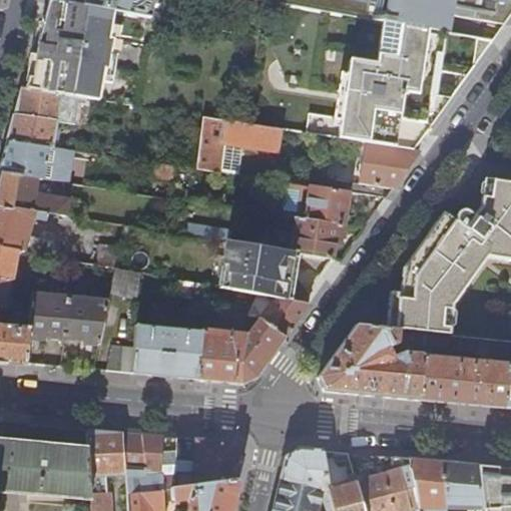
[(30,74),(27,87),(71,94),(100,99),(105,66),(110,67),(114,36),(110,35),(115,10),(57,0),(51,0),(46,20),(41,41),(40,41),(37,57),(39,57),(36,75),(30,74)]
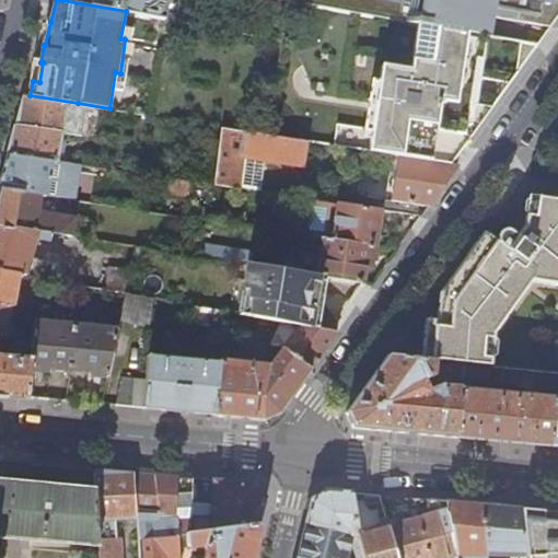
[(62,0),(126,11),(162,16),(164,0),(295,0),(418,21),(479,32),(483,12),(485,2),(543,13),(545,0),(550,1),(550,0),(62,0)]
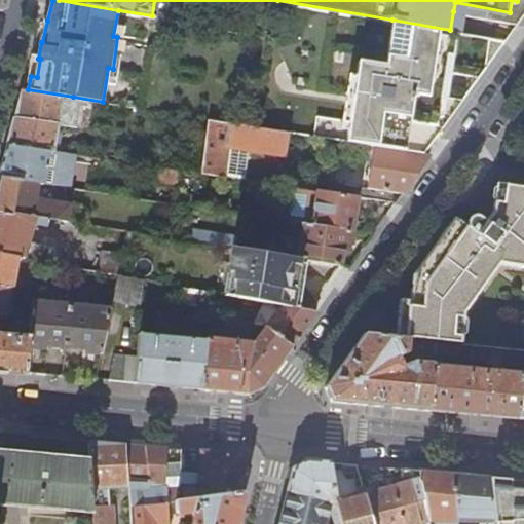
[(510,12),(455,2),(453,11),(519,23),(523,15),(523,0),(517,0),(517,1),(512,0),(510,12)]
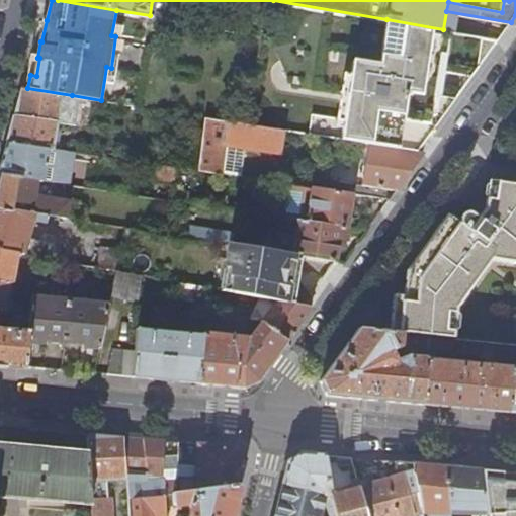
[(371,142),(421,149),(458,95),(434,91),(443,29),(387,19),(380,61),(354,58),(345,116),(314,111),(311,132),(313,133),(371,142)]
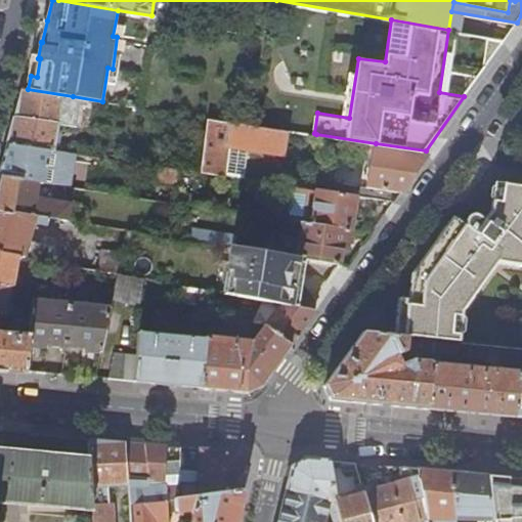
[(485,67),(505,39),(489,36),(484,66),(485,67)]
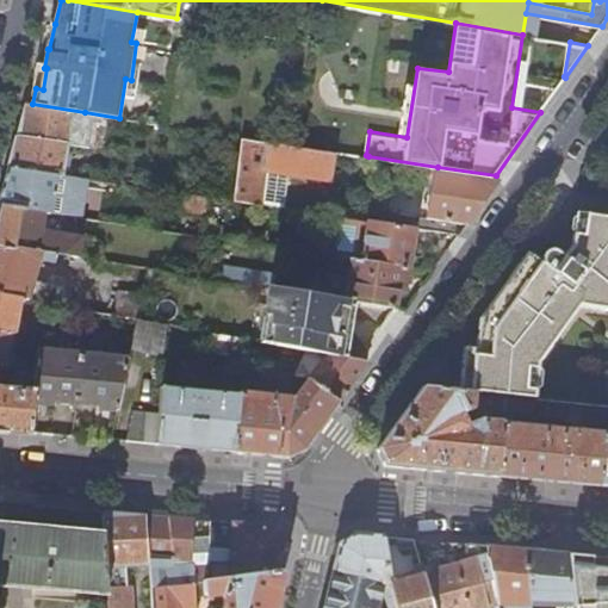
[(13,154),(10,166),(54,172),(61,173),(67,142),(80,144),(85,112),(32,104),(26,103),(23,117),(13,154)]
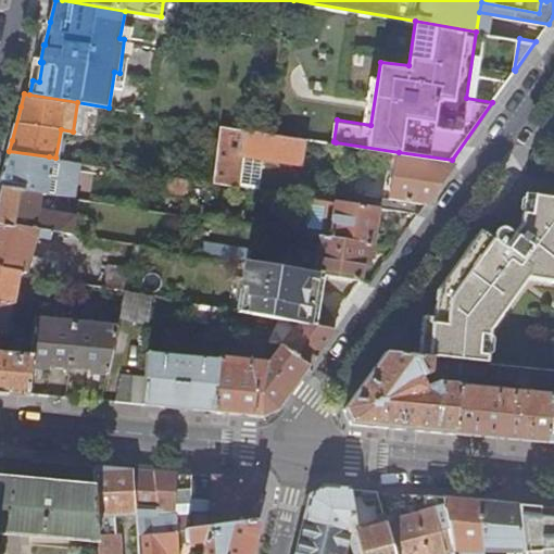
[(215,180),(239,184),(244,147),(264,151),(264,153),(305,160),(309,138),(247,128),(222,125),(215,180)]
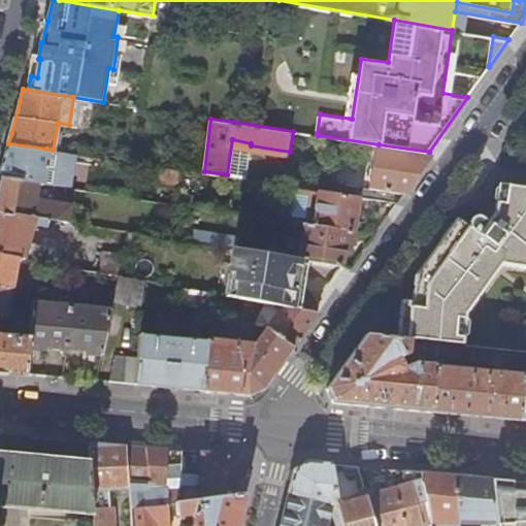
[(227,174),(248,177),(251,145),(251,143),(232,139),(227,174)]
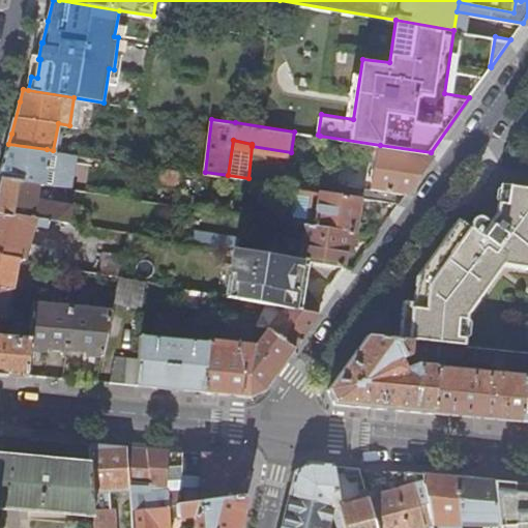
[(4,159),(0,176),(36,181),(41,181),(47,149),(8,144),(4,159)]
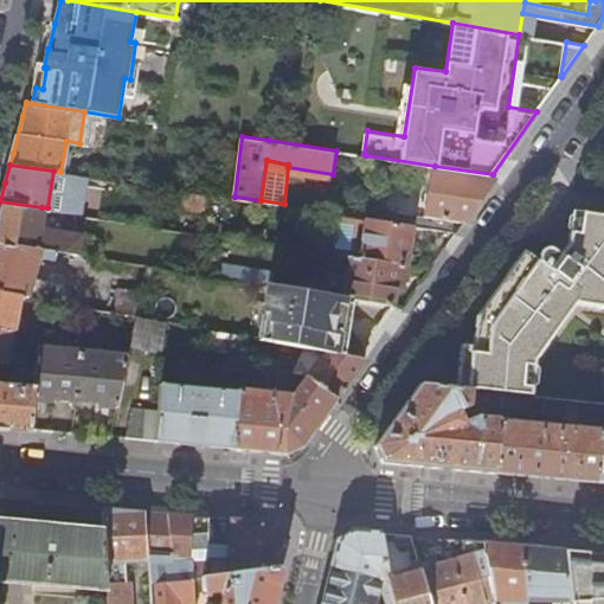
[(426,213),(466,220),(492,184),(499,175),(493,174),(435,166),(426,213)]
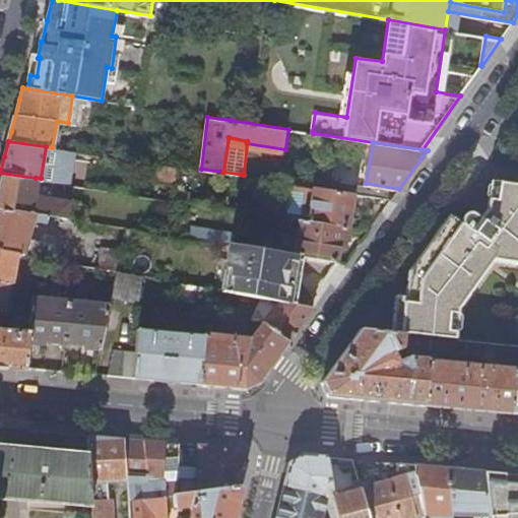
[(74,151),(52,147),(46,146),(41,178),(68,183),(74,151)]
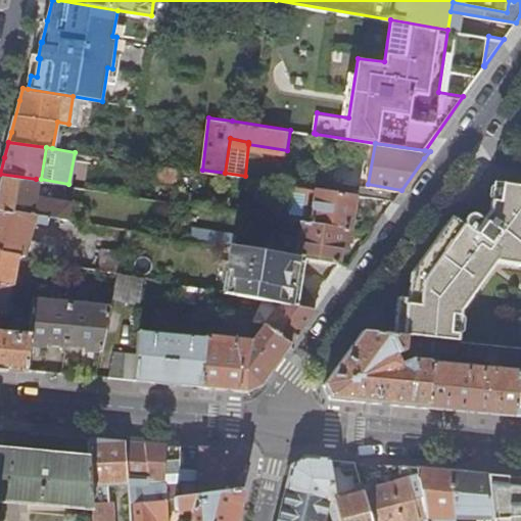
[(180,167),(159,163),(157,180),(178,183),(180,167)]
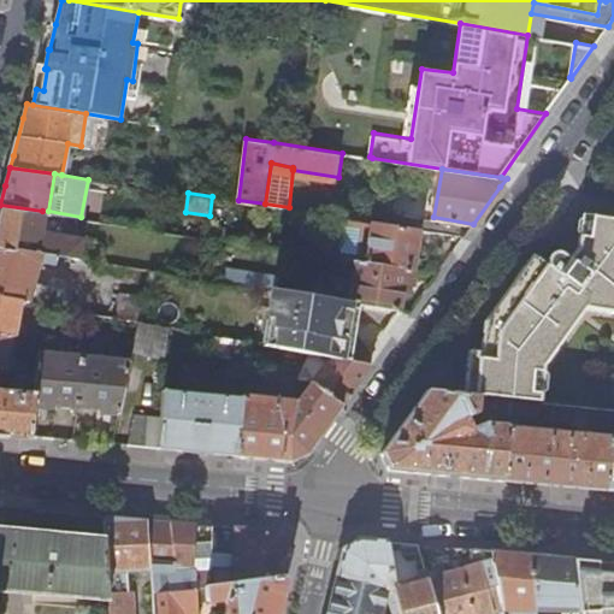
[(212,196),(210,216),(222,218),(225,198),(212,196)]
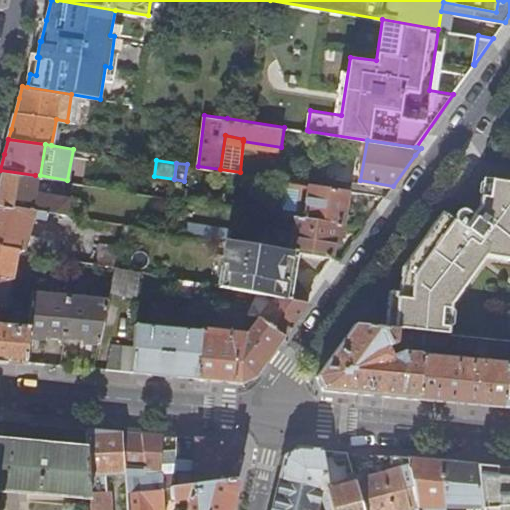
[(0,170),(0,204),(36,210),(37,209),(51,211),(68,214),(70,197),(33,191),(35,175),(0,170)]
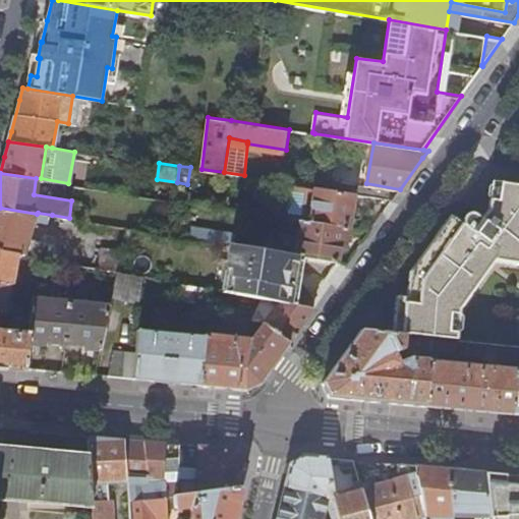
[(518,183),(492,179),(486,209),(482,215),(474,210),(472,210),(468,210),(465,212),(464,213),(464,214),(463,216),(463,218),(463,221),(452,214),(447,221),(416,263),(412,296),(398,294),(394,333),(422,336),(433,337),(457,340),(459,340),(462,309),(494,265),(495,264),(497,262),(498,262),(499,256),(515,258),(514,264),(518,264),(518,183)]
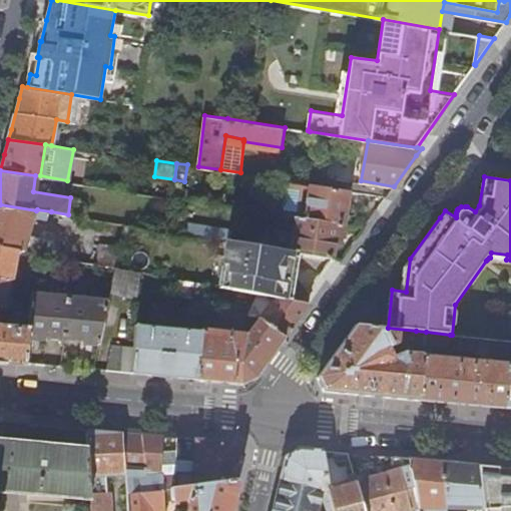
[(297,181),(291,215),(345,223),(351,189),(297,181)]
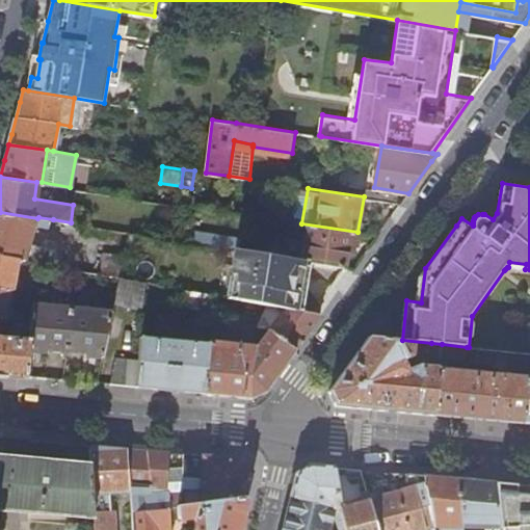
[(0,253),(21,257),(27,258),(27,260),(38,261),(43,262),(46,245),(31,243),(36,224),(50,228),(53,219),(38,217),(37,218),(0,212),(0,253)]
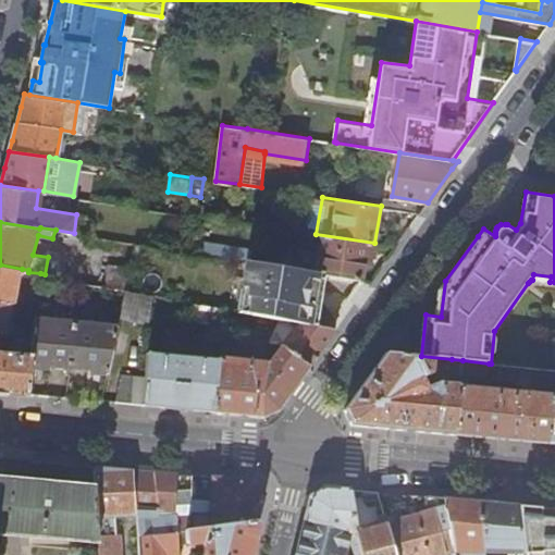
[(306,232),(300,268),(318,271),(364,279),(366,262),(371,262),(374,243),(316,234),(306,232)]
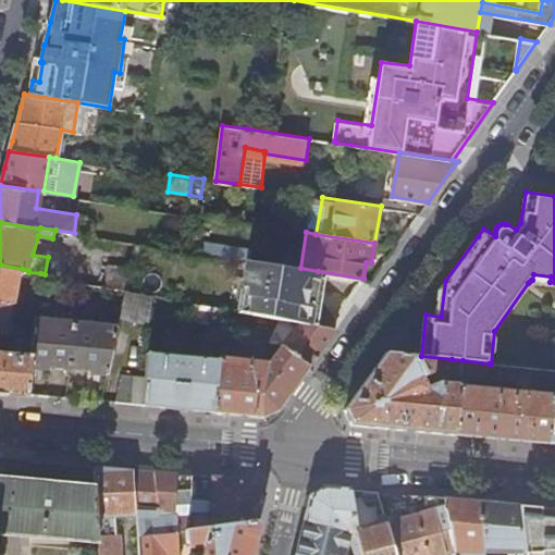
[(205,254),(248,260),(250,247),(207,241),(205,254)]
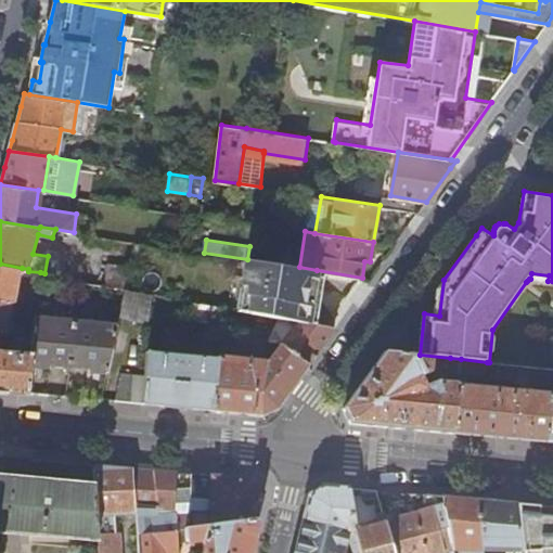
[(299,320),(332,325),(338,314),(322,295),(313,293),(317,270),(299,267),(247,259),(239,309),(283,317),(292,318),(299,320)]
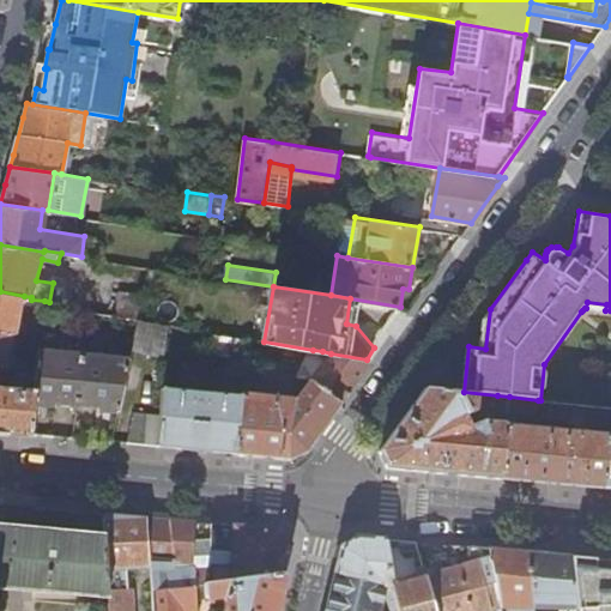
[(24,296),(0,291),(0,330),(14,333),(18,333),(24,296)]
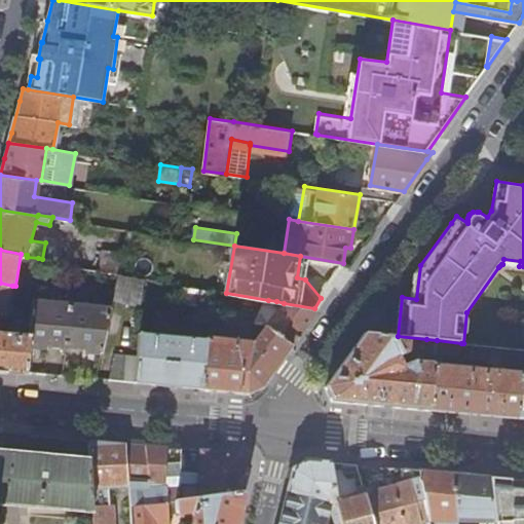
[(143,304),(147,277),(121,273),(120,272),(115,299),(143,304)]
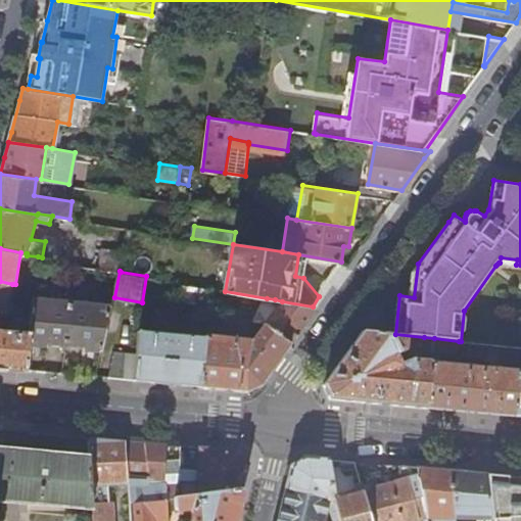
[(12,284),(0,281),(0,312),(1,313),(6,314),(12,284)]
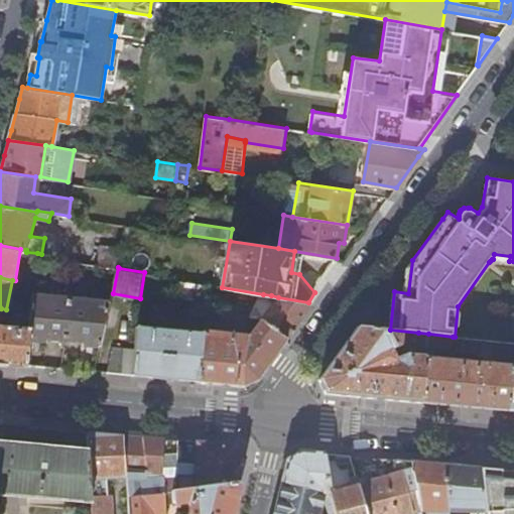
[(209,298),(211,284),(182,279),(179,293),(209,298)]
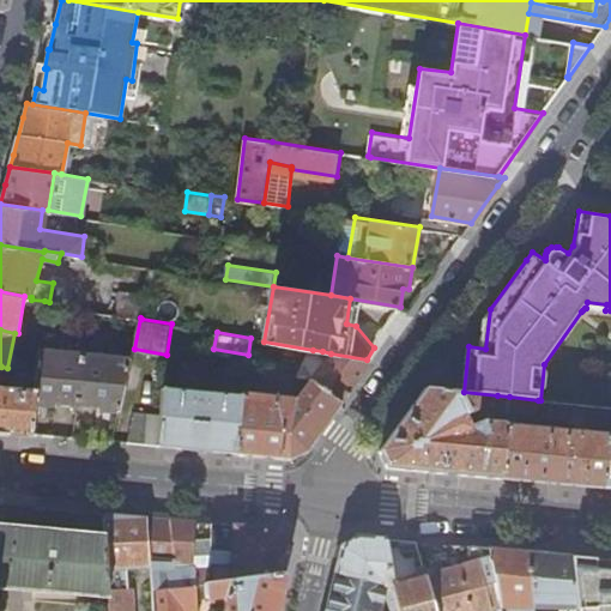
[(55,399),(79,401),(84,354),(41,349),(38,373),(36,401),(55,404),(55,399)]
